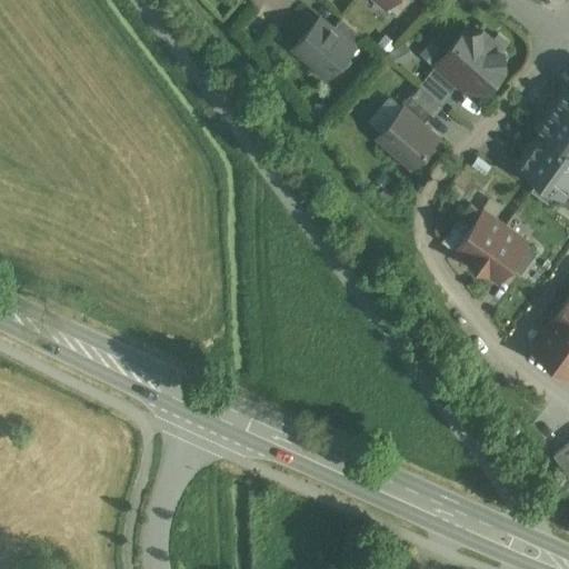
[(391,0),(387,6),(397,15),(409,0),(391,0)]
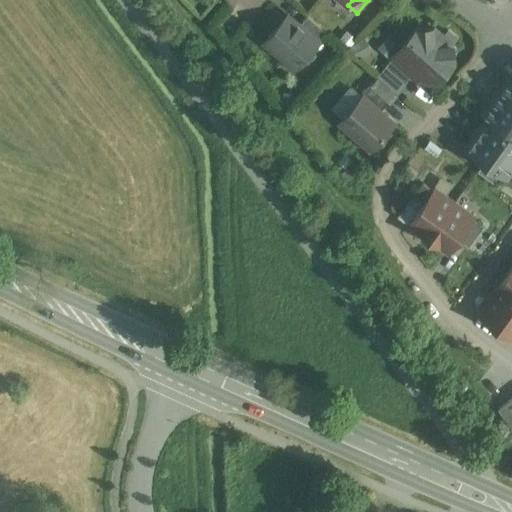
[(287,14),(264,41),(295,68),(318,41),(299,24),(287,14)]
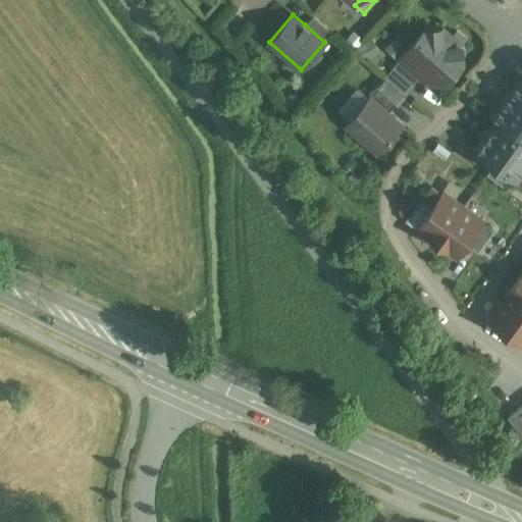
[(332,33),(313,15),(305,24),(324,42),(332,33)]
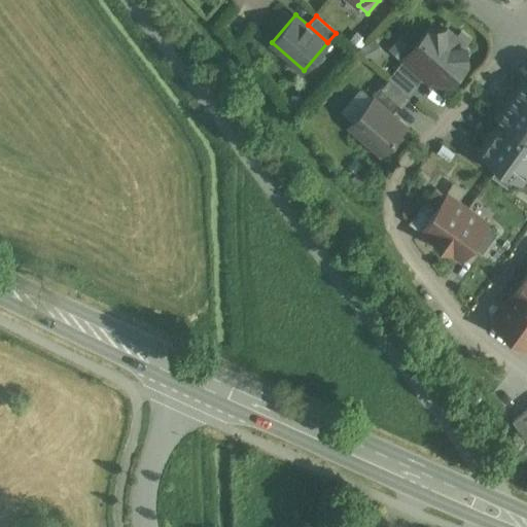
[(442,32),(432,33),(429,30),(405,58),(413,65),(412,66),(424,76),(432,83),(434,80),(446,80),(449,82),(466,63),(463,60),(462,49),(464,46),(445,29),(442,32)]
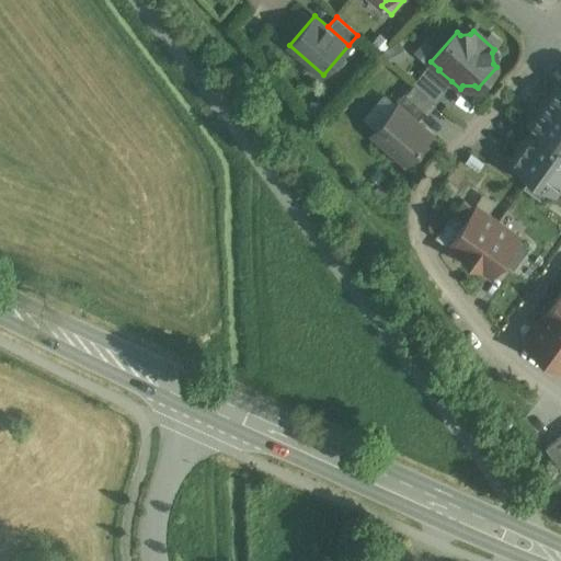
[(439,69),(431,61),(421,72),(443,91),(451,81),(438,70),(439,69)]
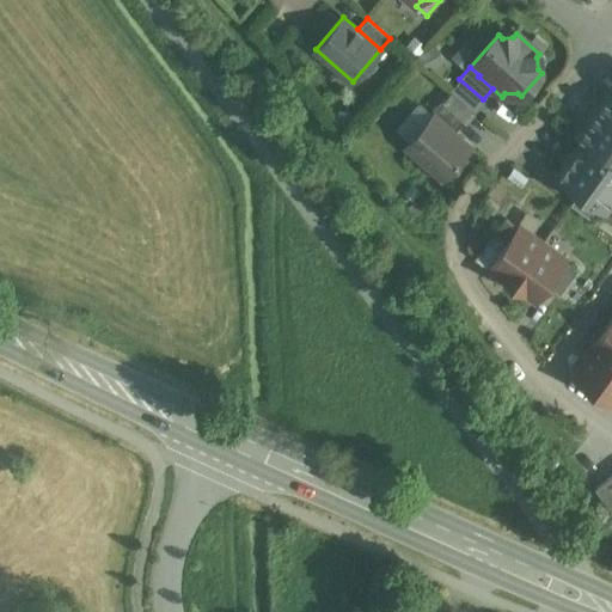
[(483,99),(459,79),(451,90),(476,112),(485,102),(483,99)]
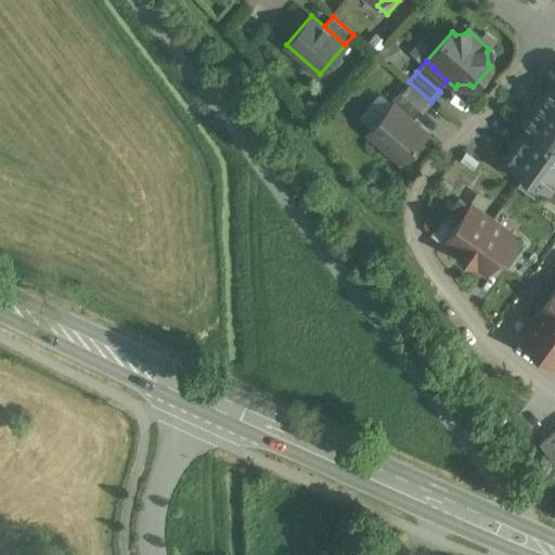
[(528,128),(554,146),(554,90),(550,87),(524,125),(528,128)]
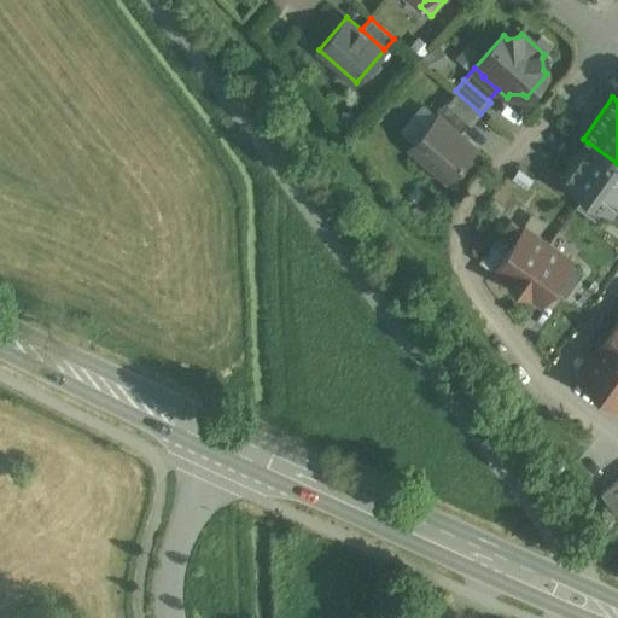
[(468,122),(445,101),(435,114),(437,116),(438,115),(459,133),(468,122)]
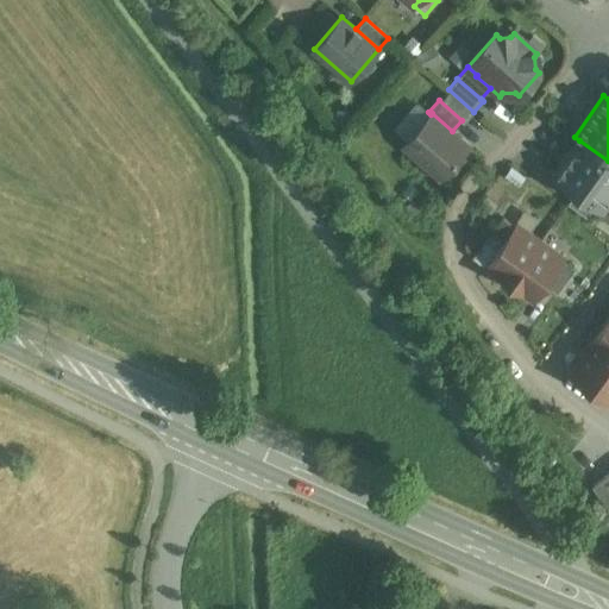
[(452,131),(432,113),(431,114),(403,145),(440,177),(469,145),(452,131)]
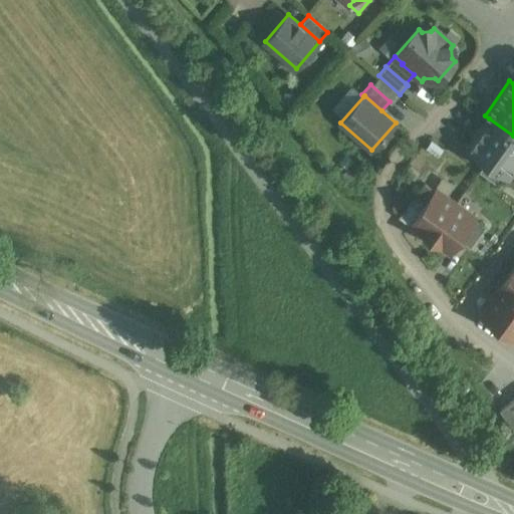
[(513,136),(489,118),(468,149),(486,162),(507,177),(513,167),(513,136)]
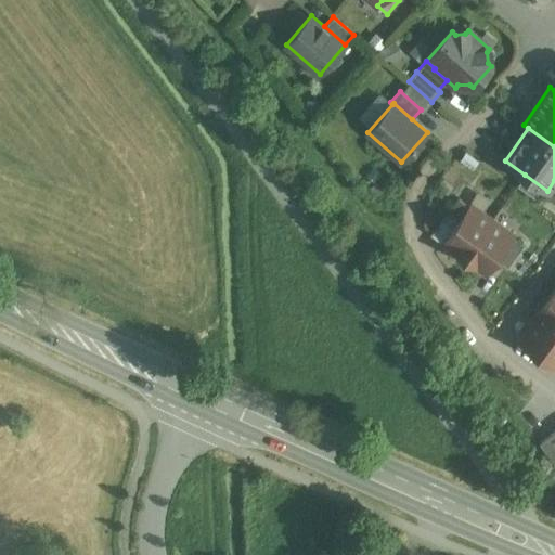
[(547,191),(525,175),(517,185),(540,202),(547,191)]
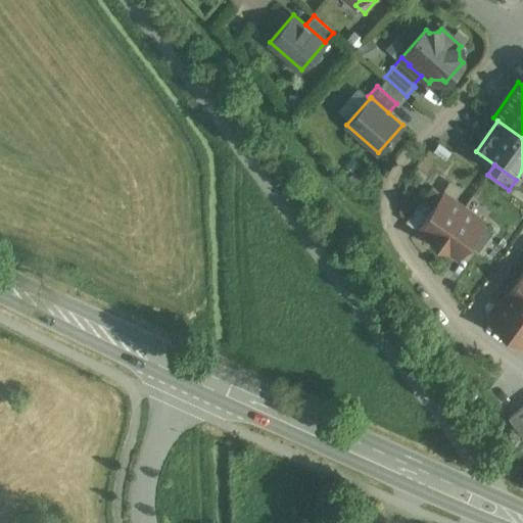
[(432,186),(417,207),(427,215),(442,193),(432,186)]
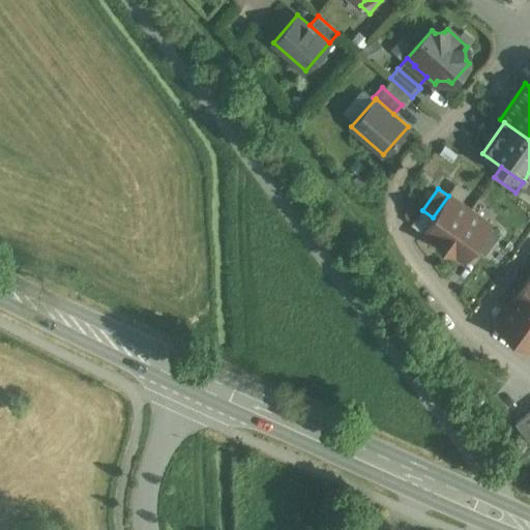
[(470,209),(449,195),(448,196),(433,217),(422,233),(443,247),(470,209)]
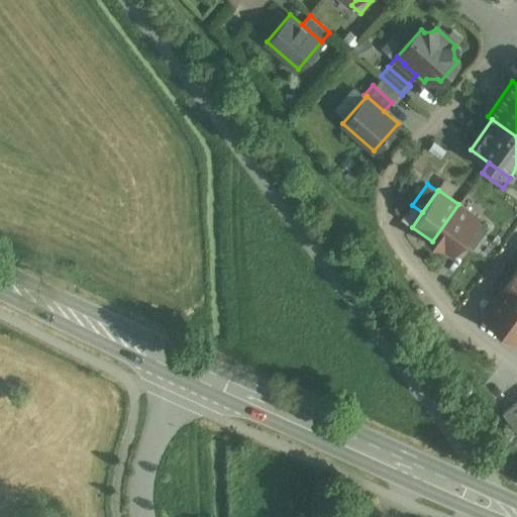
[(458,204),(432,241),(452,256),(462,241),(478,220),(479,218),(458,204)]
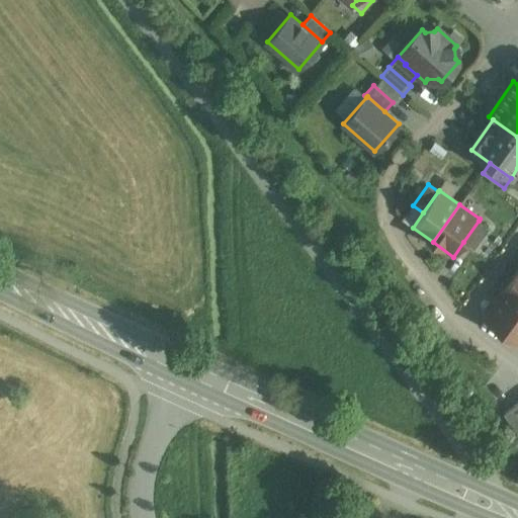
[(489,228),(479,221),(463,242),(473,249),(489,228)]
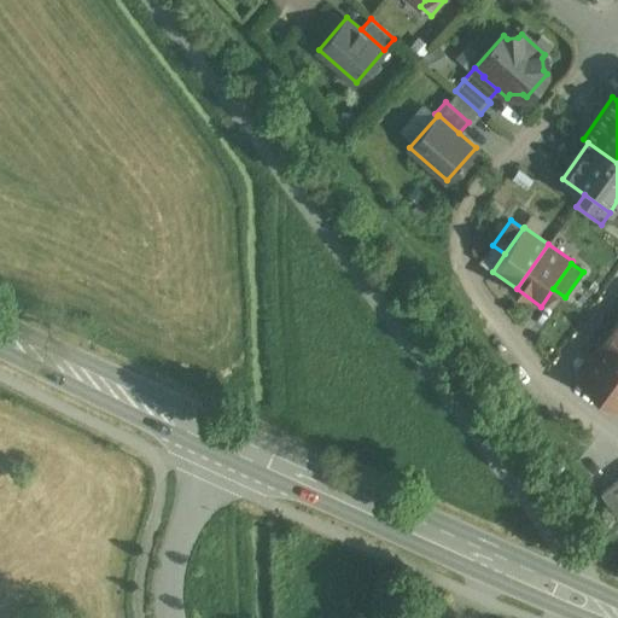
[(617,337),(611,332),(594,356),(617,373),(617,337)]
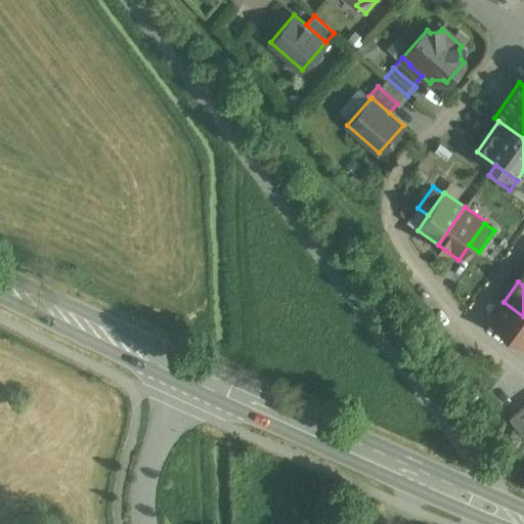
[(523,316),(504,302),(489,321),(523,347),(523,316)]
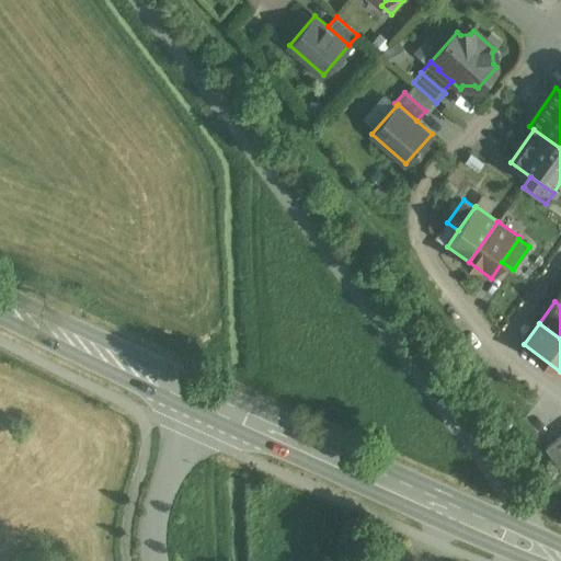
[(560,435),(545,448),(560,468),(560,435)]
